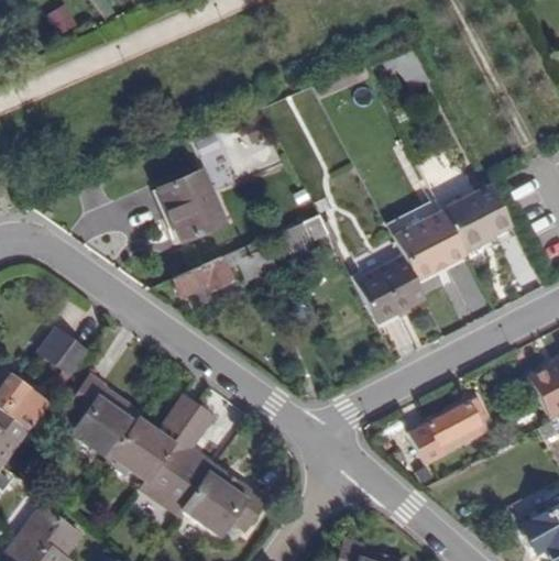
[(63,34),(83,23),(70,2),(51,13),(63,34)]
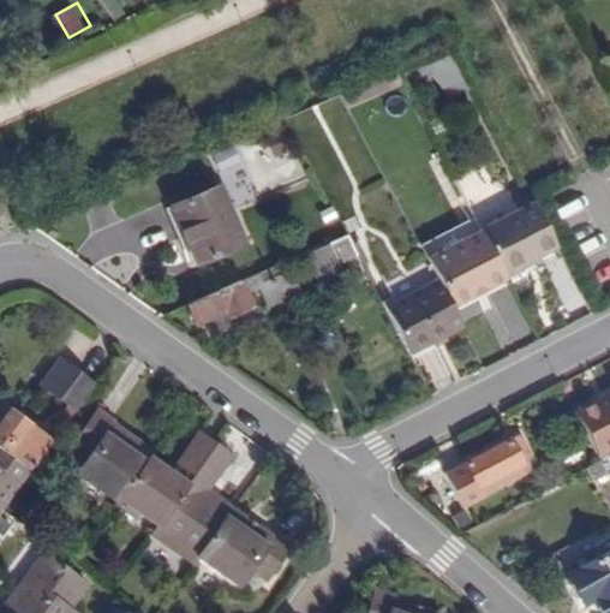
[(453,60),(428,75),(436,91),(462,77),(453,60)]
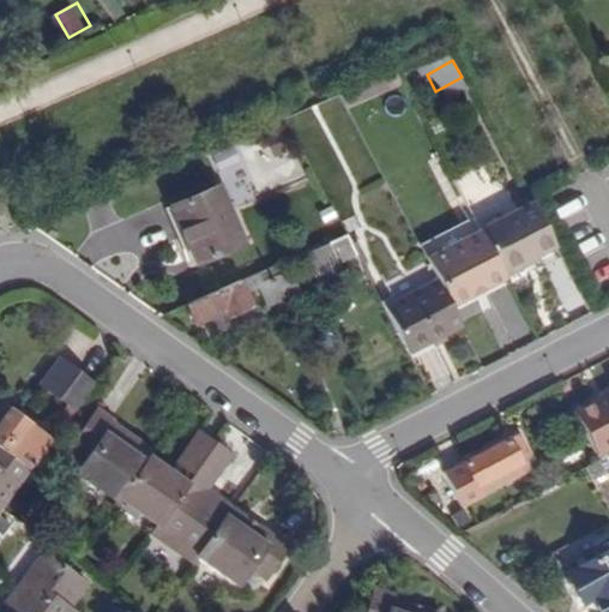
[(317,103),(289,115),(293,120),(319,109),(317,103)]
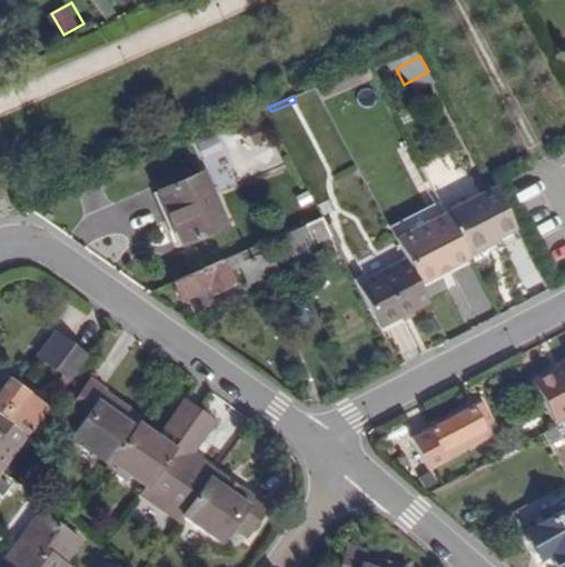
[(330,156),(346,151),(340,130),(325,135),(330,156)]
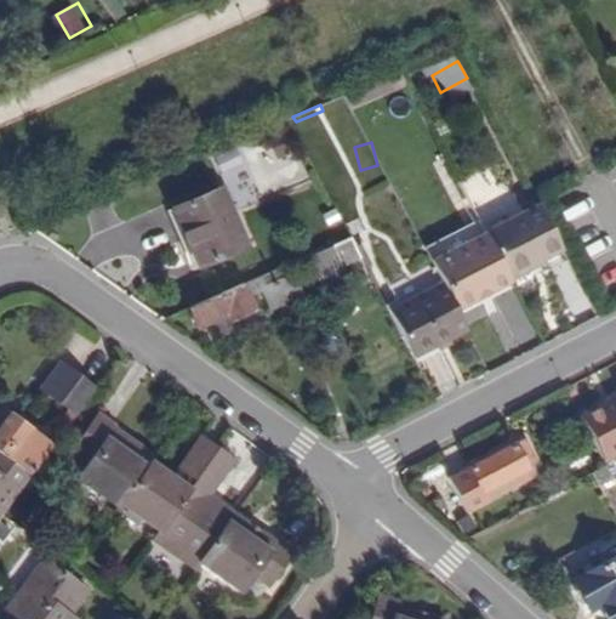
[(250,244),(237,214),(226,186),(177,205),(203,265),(250,244)]
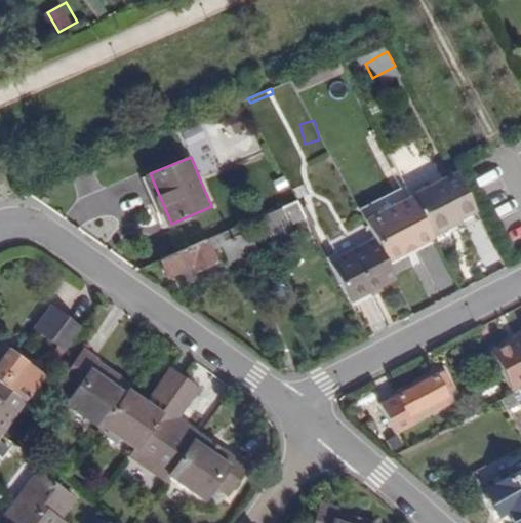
[(411,193),(433,233),(479,208),(457,168),(411,193)]
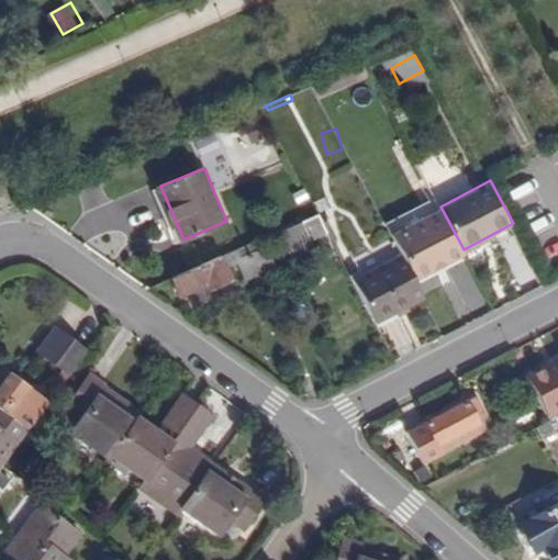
[(230,187),(214,193),(226,221),(241,215),(230,187)]
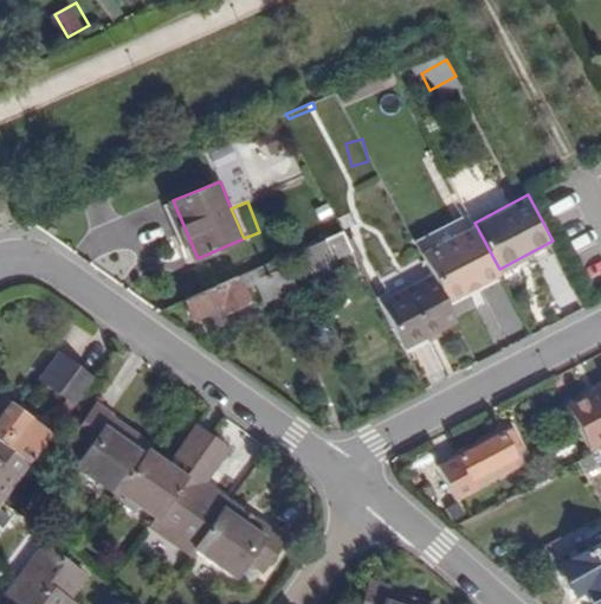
[(502,274),(499,269),(475,223),(422,250),(435,274),(450,301),(502,274)]
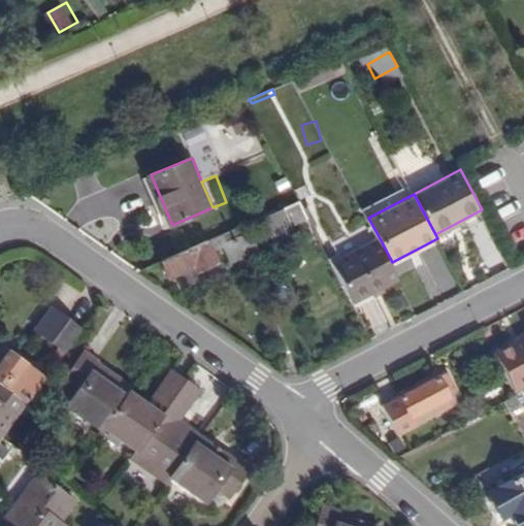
[(301,199),(285,206),(290,217),(294,224),(309,217),(301,199)]
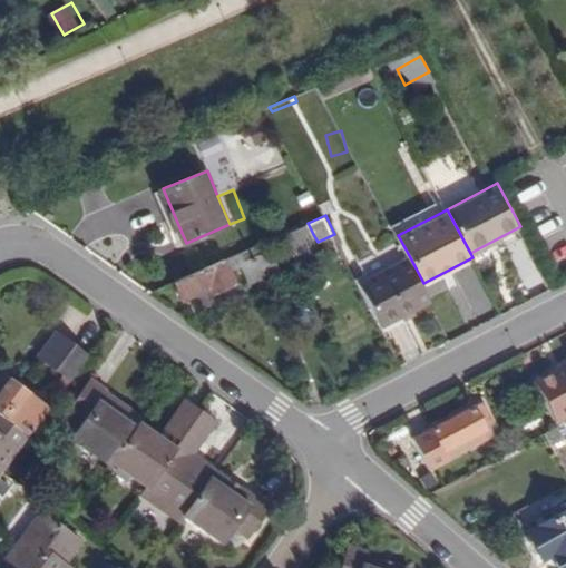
[(308,223),(286,232),(292,243),(313,234),(308,223)]
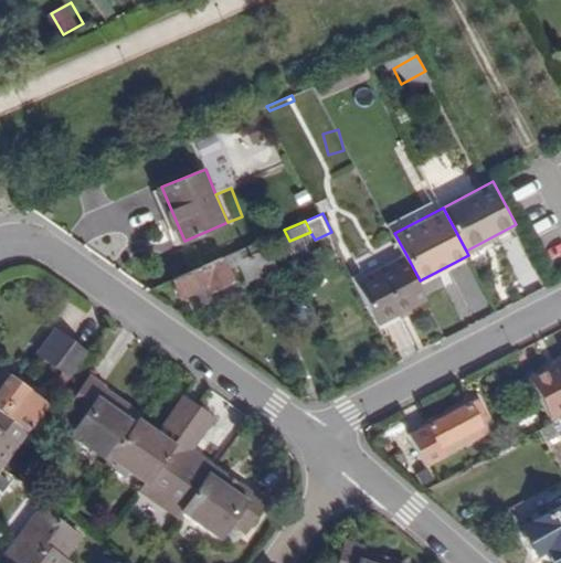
[(242,248),(176,277),(183,296),(199,289),(203,299),(214,295),(212,289),(234,280),(230,269),(241,264),(247,279),(279,266),(271,246),(245,256),(242,248)]
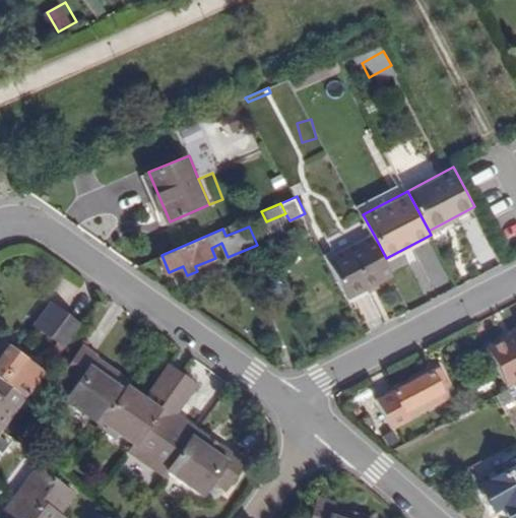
[(386,258),(374,235),(328,258),(347,297),(394,273),(386,258)]
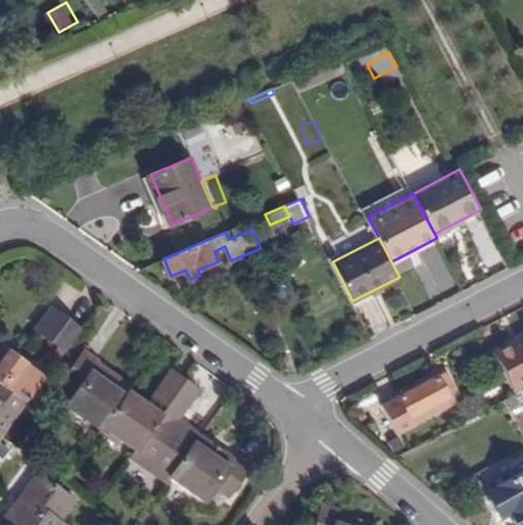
[(51,338),(60,343),(69,350),(85,329),(68,316),(56,307),(40,329),(51,338)]
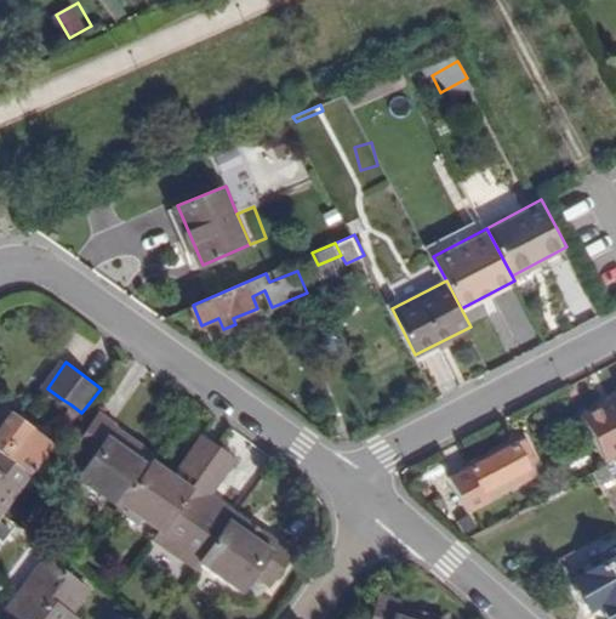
[(615,396),(581,413),(606,459),(615,454),(615,396)]
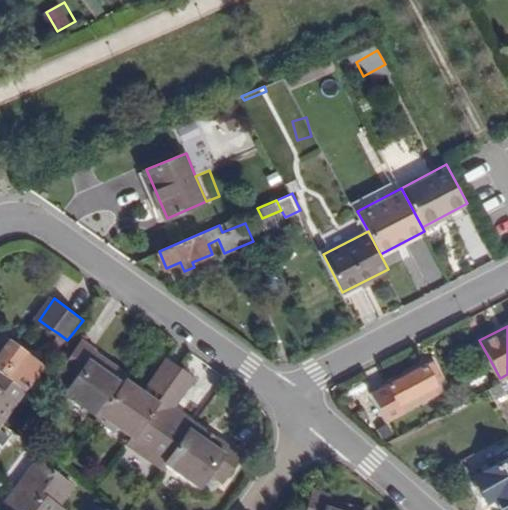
[(67,340),(58,333),(42,354),(46,356),(51,361),(67,340)]
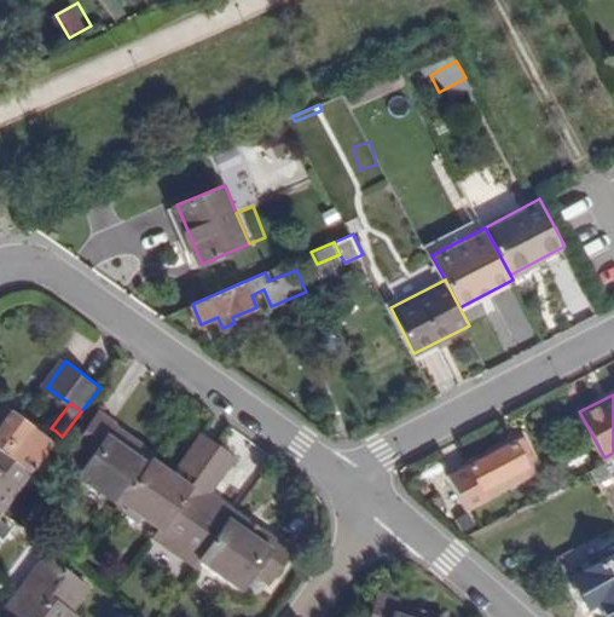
[(76,471),(120,502),(122,499),(150,459),(154,455),(110,425),(113,421),(99,411),(75,447),(87,455),(76,471)]
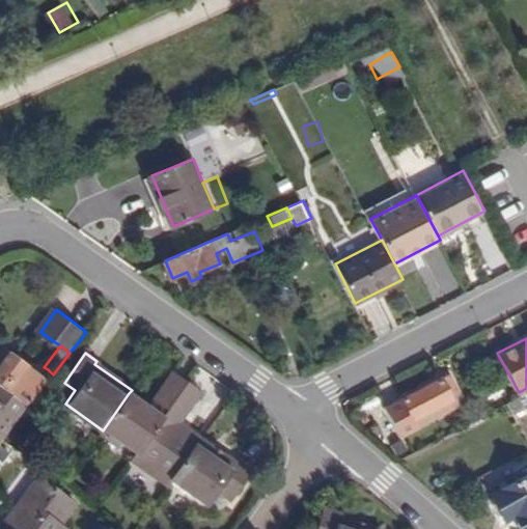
[(0,366),(0,382),(6,387),(30,406),(53,374),(48,369),(40,378),(9,355),(0,366)]
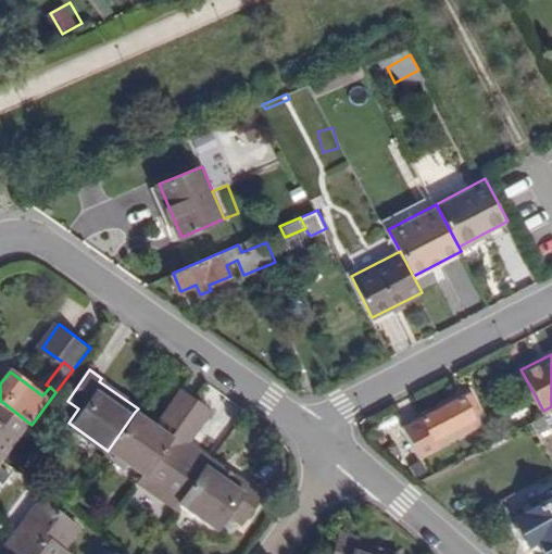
[(182,389),(162,416),(176,425),(196,399),(182,389)]
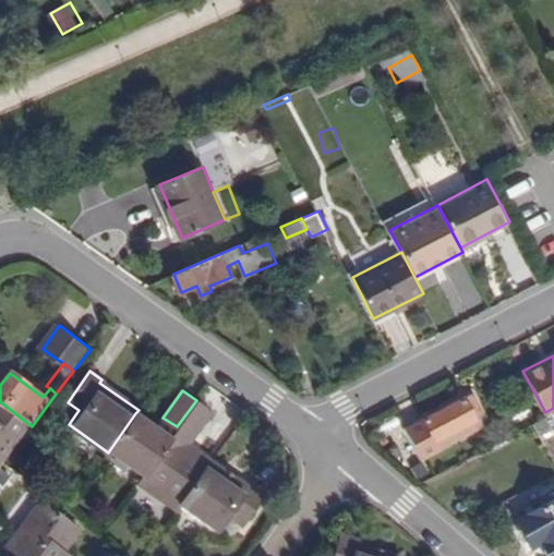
[(423,459),(442,449),(437,442),(483,418),(488,415),(476,393),(407,427),(423,459)]
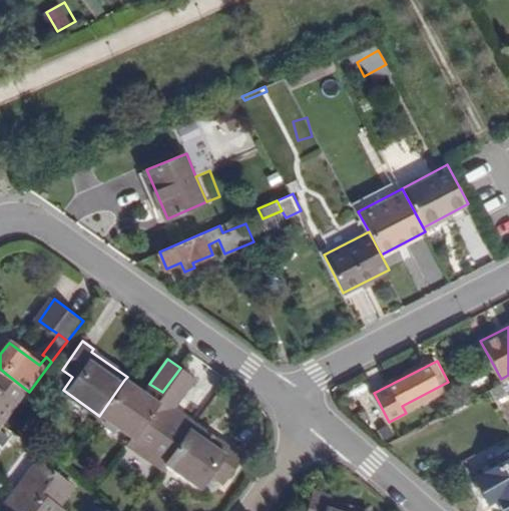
[(194,378),(180,368),(162,392),(151,408),(132,434),(128,440),(162,465),(164,463),(191,424),(177,413),(173,418),(165,412),(176,397),(179,399),(194,378)]
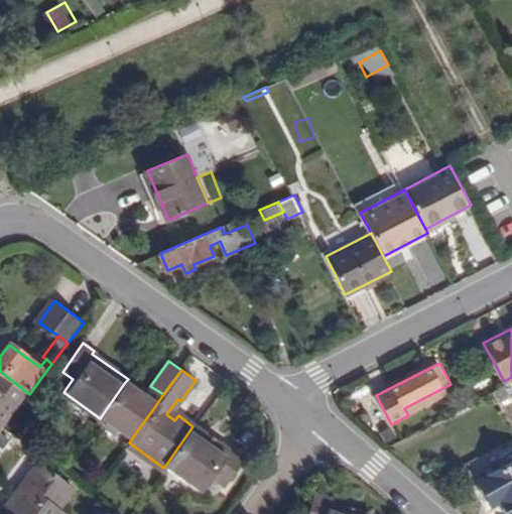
[(0,432),(29,394),(6,376),(0,383),(0,432)]
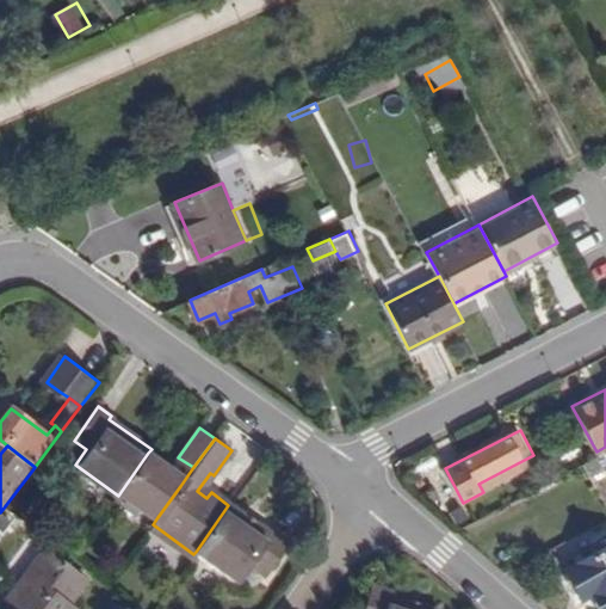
[(177,472),(148,453),(121,492),(158,517),(180,486),(172,479),(177,472)]
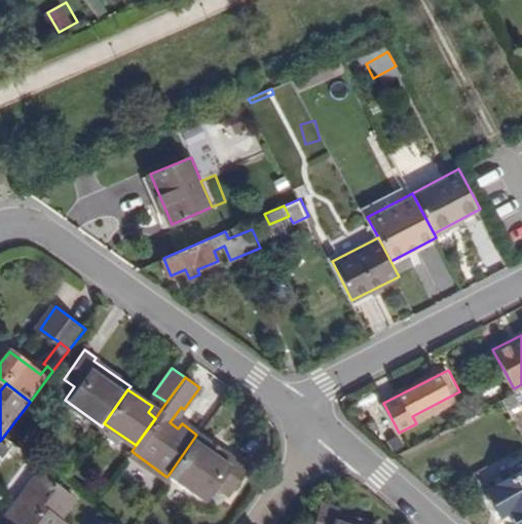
[(521,405),(515,393),(505,398),(518,422),(521,420),(521,405)]
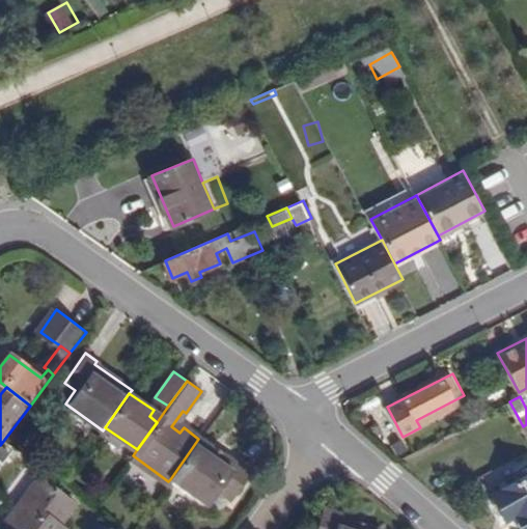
[(464,406),(460,397),(416,420),(420,427),(464,406)]
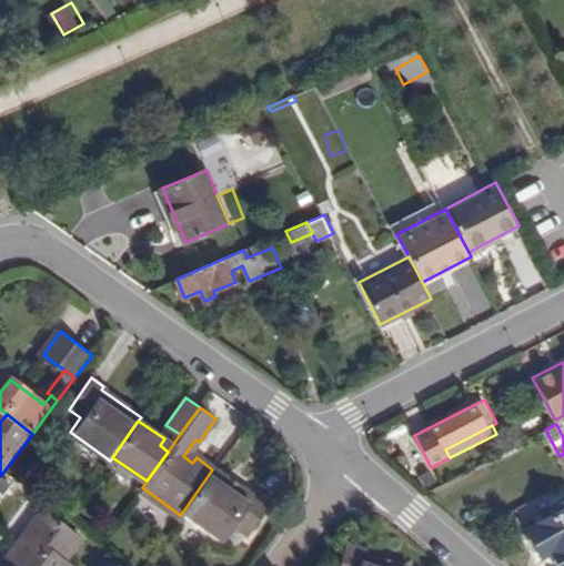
[(254,495),(252,497),(212,470),(182,513),(220,541),(229,527),(242,537),(267,504),(254,495)]
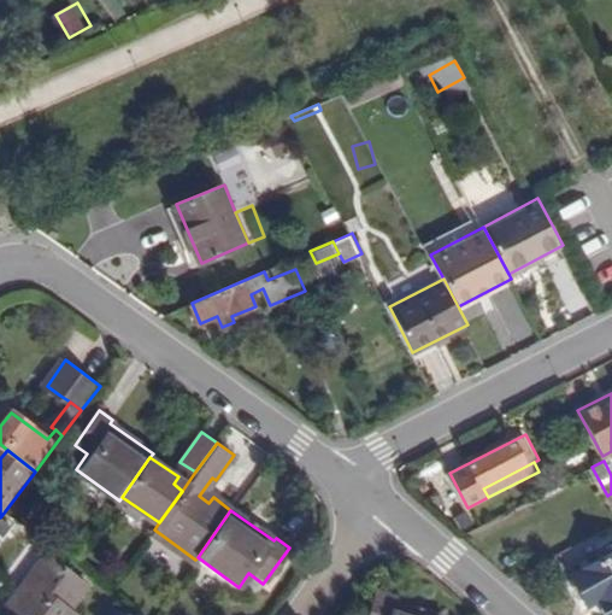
[(611,527),(558,554),(588,607),(599,601),(606,614),(611,614),(611,527)]
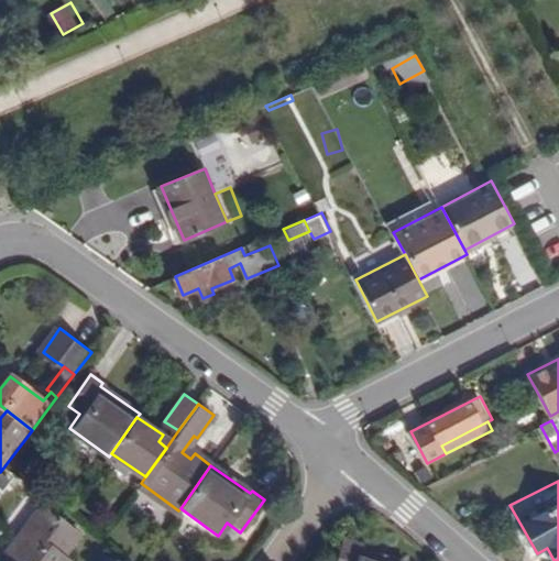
[(2,559),(6,560),(61,560),(52,553),(56,548),(58,550),(76,527),(40,501),(22,523),(26,527),(2,559)]
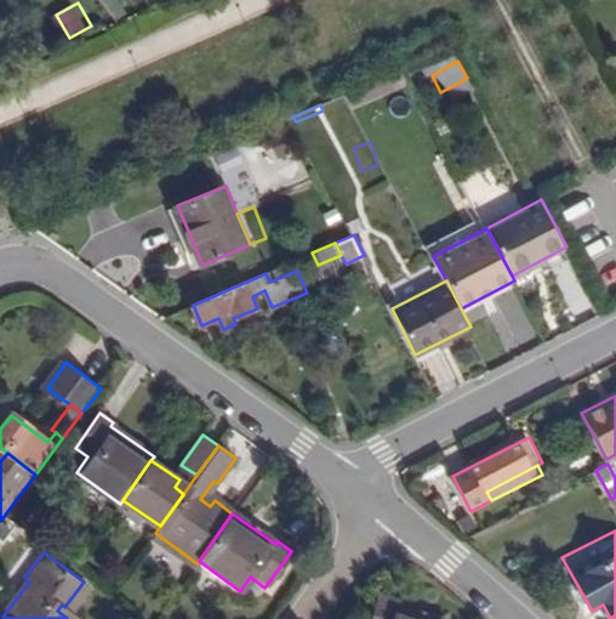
[(398,601),(399,594),(381,588),(371,618),(444,618),(446,617),(398,601)]
